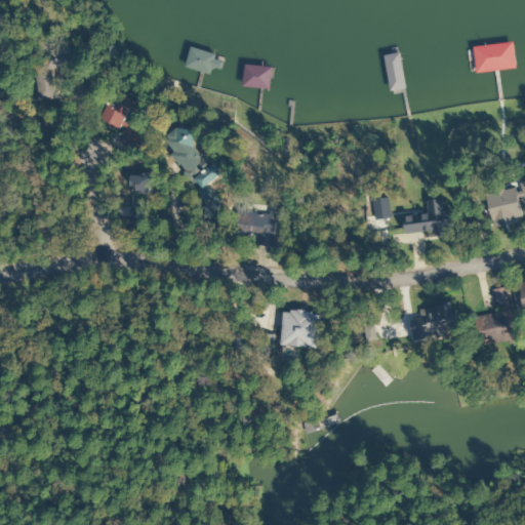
[(494,70),(492,45),(481,46),(483,72),(494,70)]
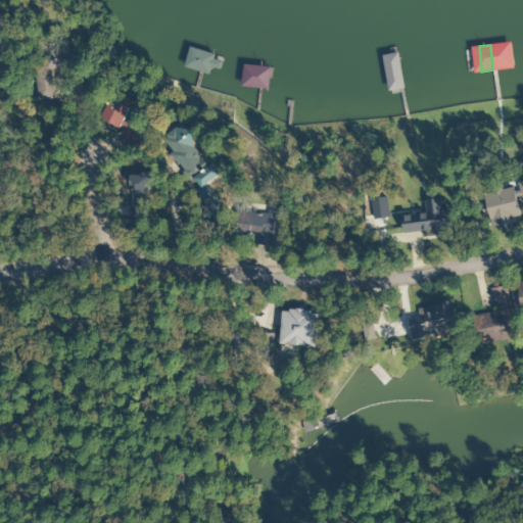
[(210,66),(216,68),(219,57),(188,47),(182,66),(207,76),(210,66)]
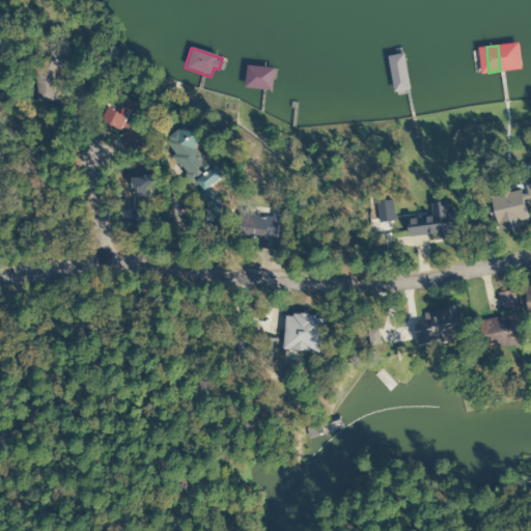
[(95,120),(116,130),(127,109),(107,99),(95,120)]
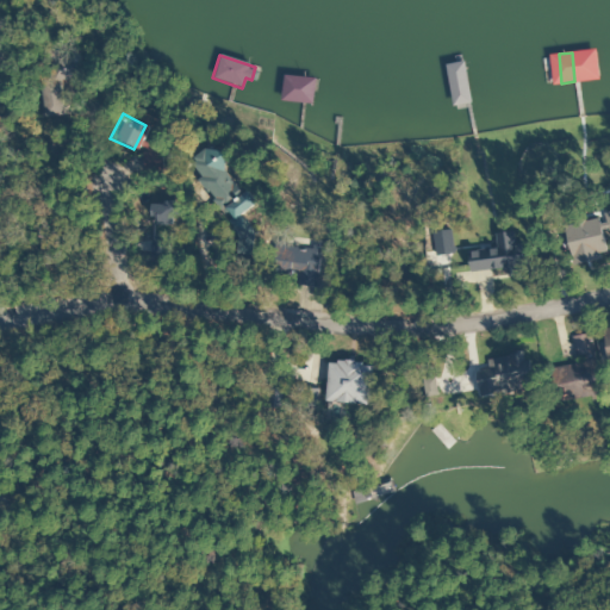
[(232,221),(253,204),(204,145),(184,163),(232,221)]
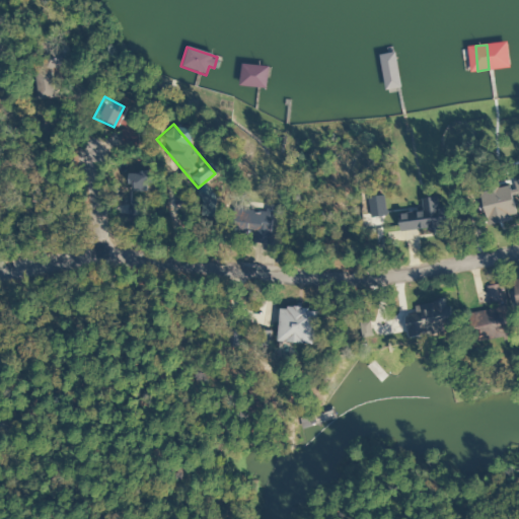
[(487,225),(516,218),(507,186),(477,193),(487,225)]
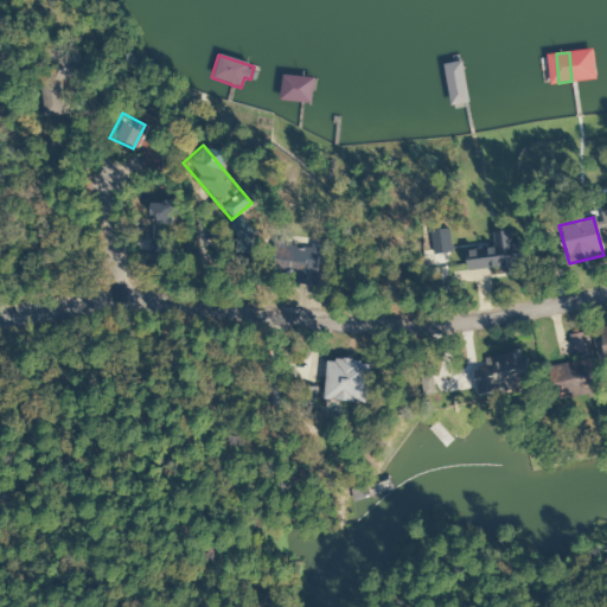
[(320,248),(273,243),(270,272),(296,274),(296,286),(317,287),(320,248)]
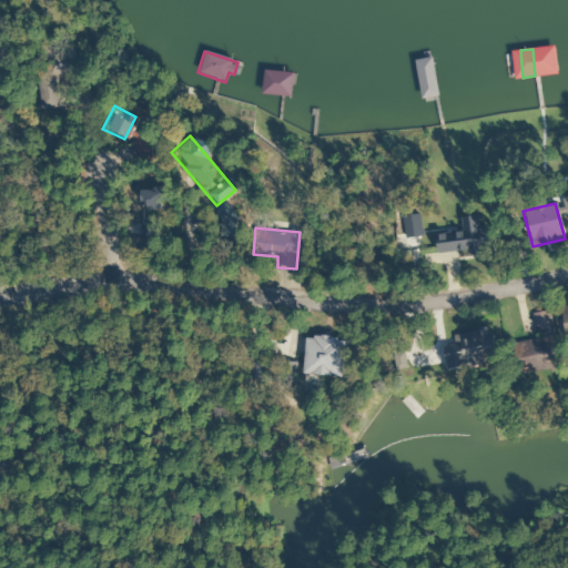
[(509,344),(514,374),(558,367),(550,311),(531,314),(535,340),(509,344)]
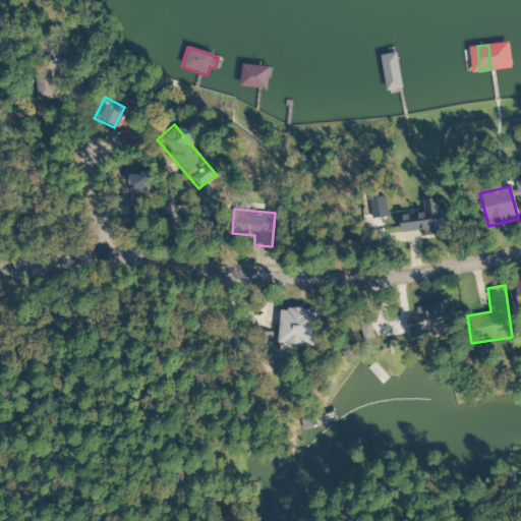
[(413,308),(415,319),(404,321),(408,341),(452,333),(446,301),(413,308)]
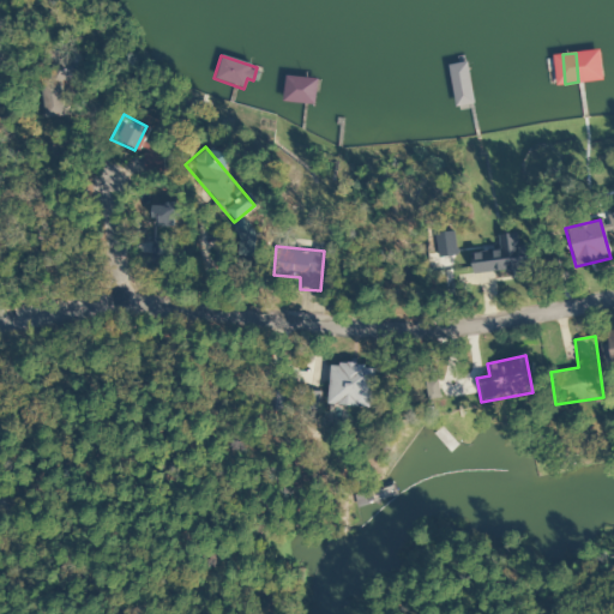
[(369,366),(326,362),(324,404),(367,408),(369,366)]
